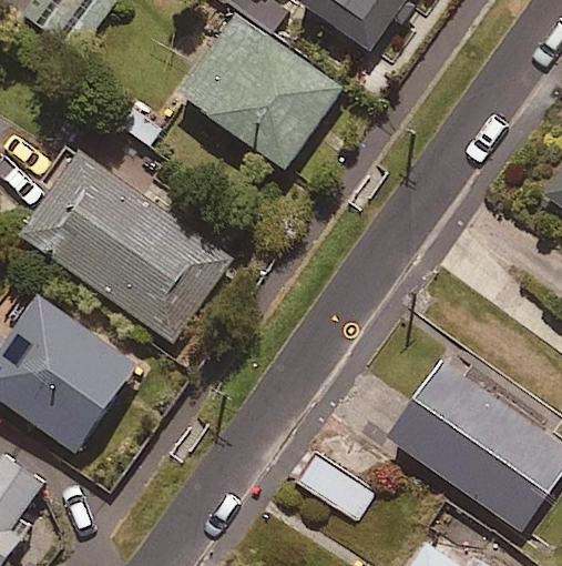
[(303,0),(302,2),(369,53),(408,0),(303,0)]
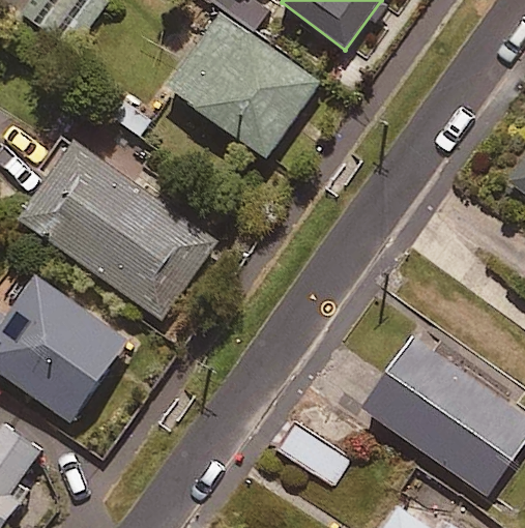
[(318,84),(223,19),(171,92),(266,158),(318,84)]
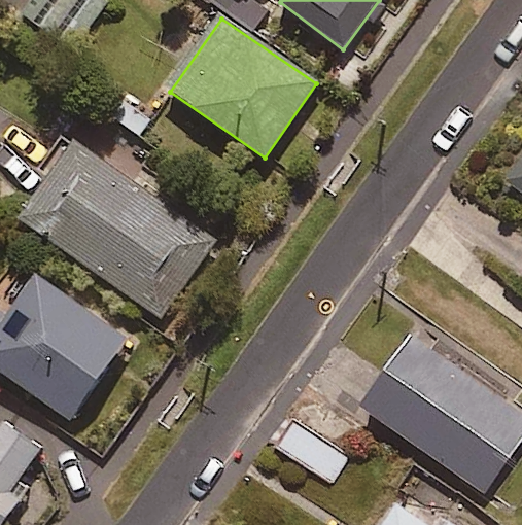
[(218,235),(76,134),(16,216),(160,318),(218,235)]
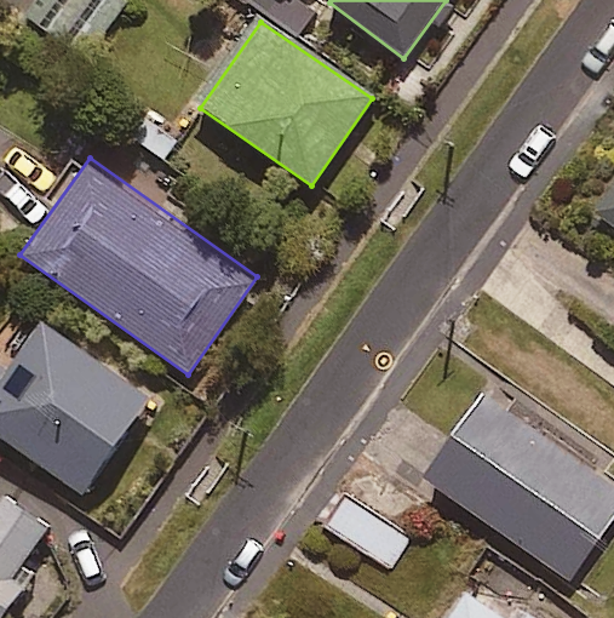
[(613,182),(594,212),(613,225),(613,182)]
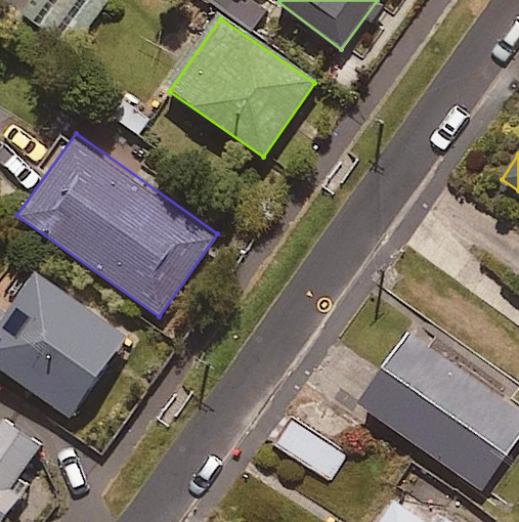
[(129,337),(38,276),(9,318),(0,312),(0,371),(73,420),(129,337)]
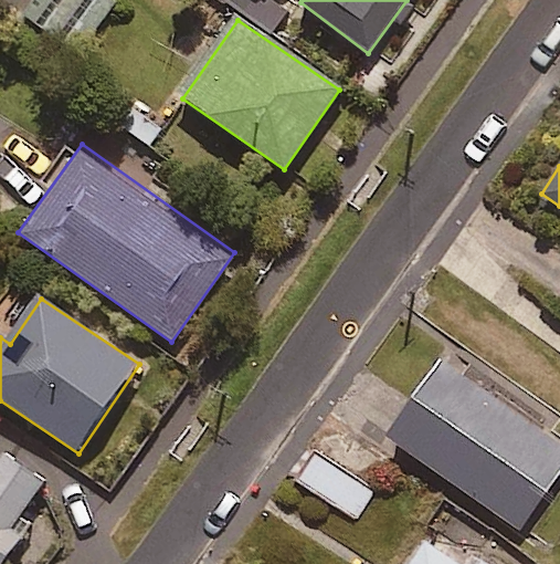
[(559,471),(559,445),(444,363),(390,439),(518,531),(559,471)]
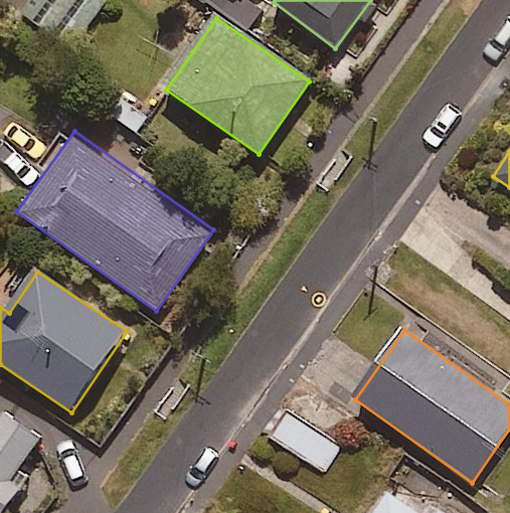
[(336,444),(285,411),(269,438),(319,470),(336,444)]
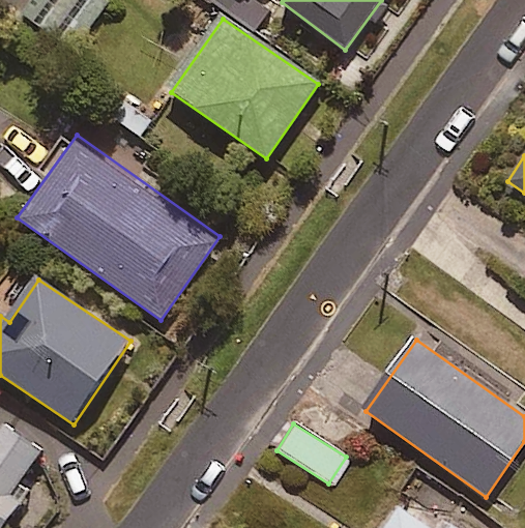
[(0,527),(8,527),(31,498),(16,487),(40,453),(4,427),(0,433),(0,527)]
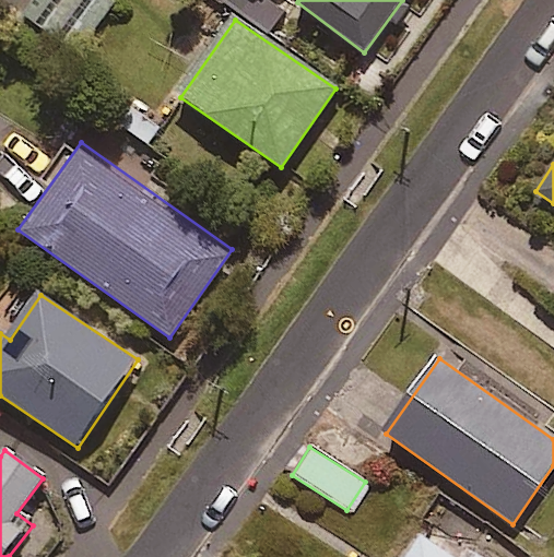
[(460,556),(422,530),(402,556),(460,556)]
